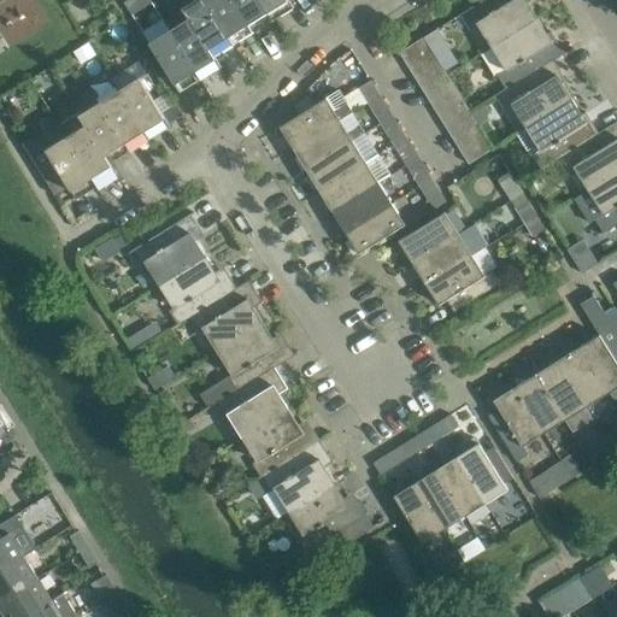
[(0,0),(0,30),(11,47),(57,17),(45,0),(0,0)]
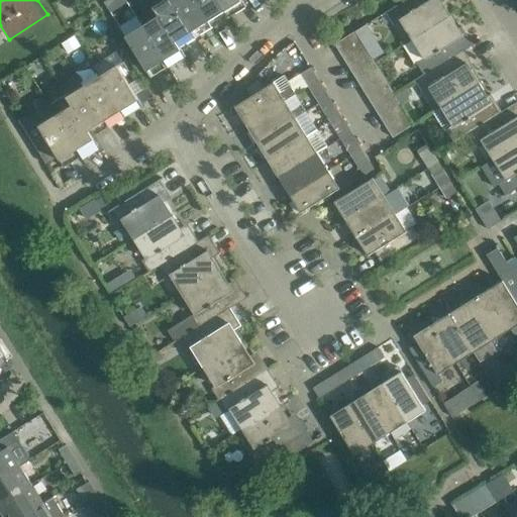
[(126,0),(109,0),(105,3),(111,12),(128,2),(126,0)]
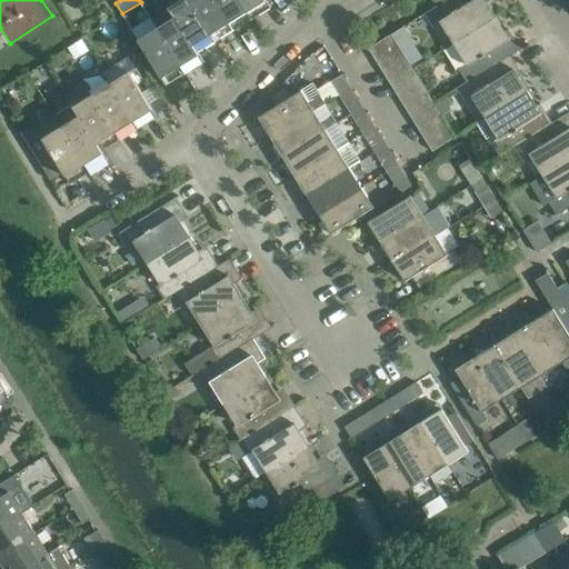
[(203,61),(199,55),(198,55),(165,0),(163,0),(175,18),(157,28),(185,73),(186,73),(181,66),(187,61),(191,69),(203,61)]
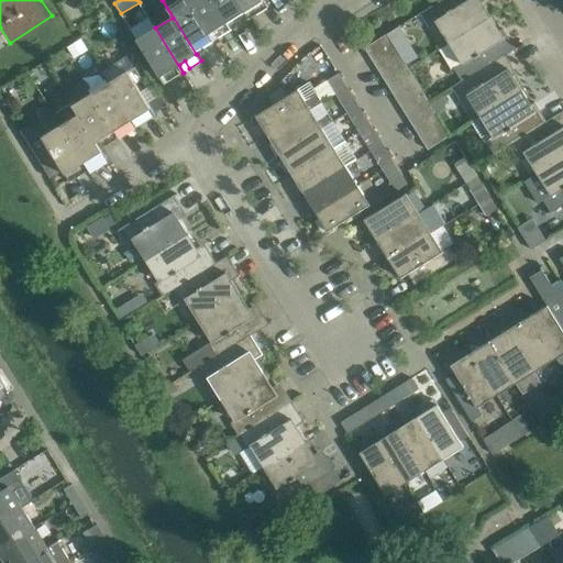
[(163,0),(196,54),(197,54),(197,53),(191,44),(197,41),(201,48),(213,41),(187,0),(163,0)]
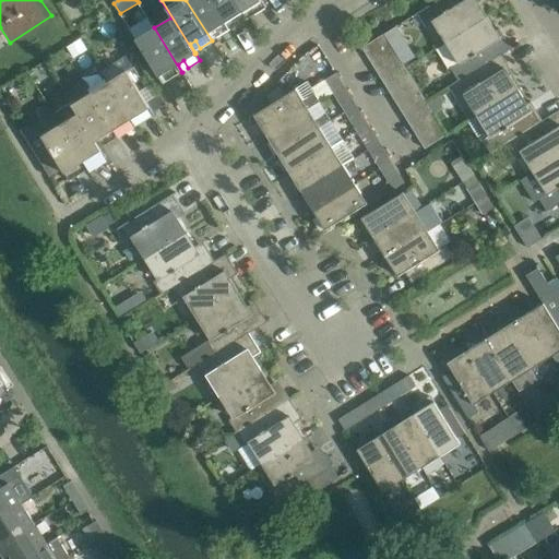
[(218,36),(229,30),(211,0),(186,0),(212,40),(207,33),(213,30),(218,36)]
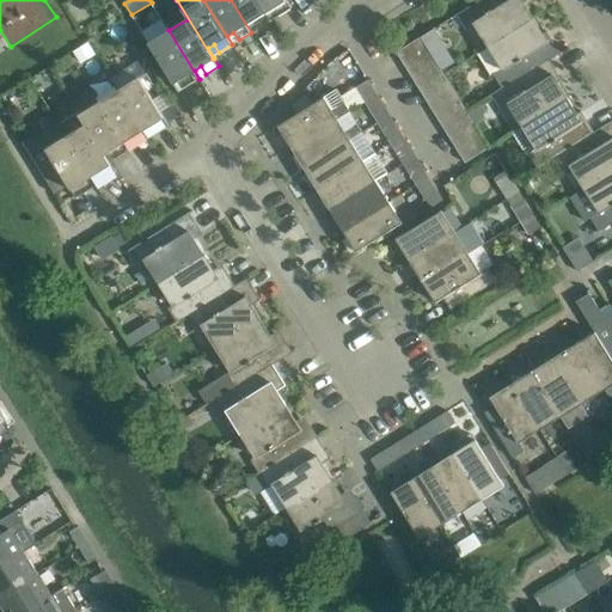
[(258,28),(270,20),(258,0),(231,0),(251,32),(252,32),(246,24),(254,20),(258,28)]
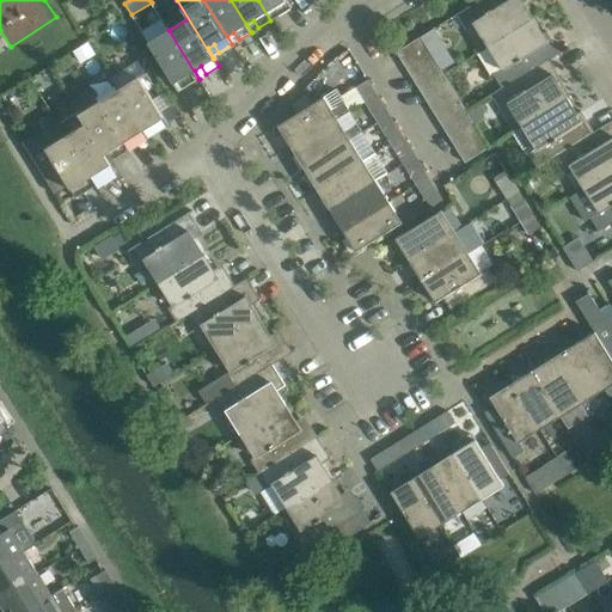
[(258,0),(270,20),(271,20),(267,12),(273,7),(277,16),(291,7),(286,0),(258,0)]
